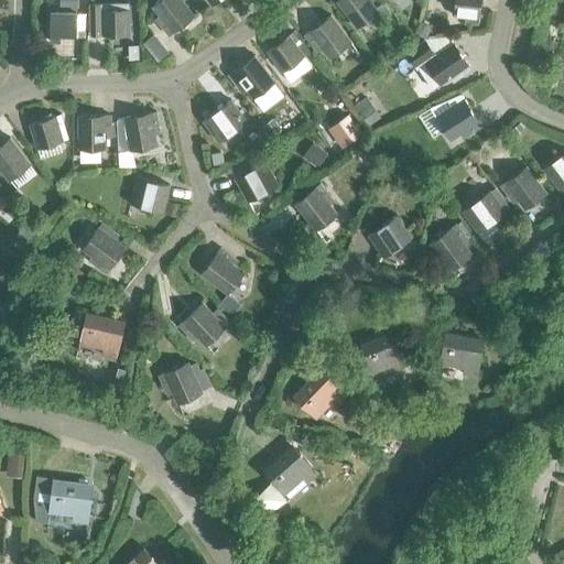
[(153,19),(167,36),(193,17),(179,0),(158,0),(150,7),(158,15),(153,19)]
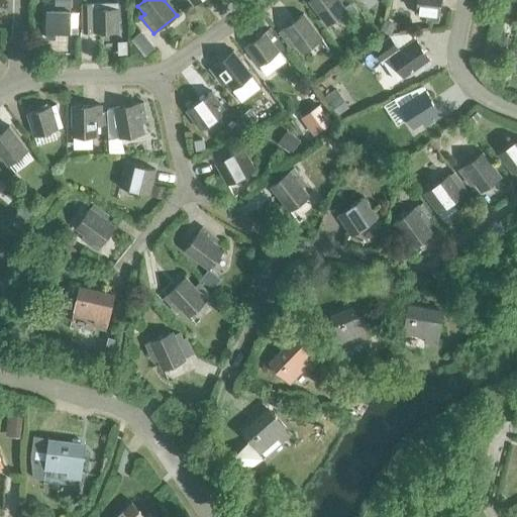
[(308,0),(307,1),(326,26),(345,11),(338,2),(340,0),(308,0)]
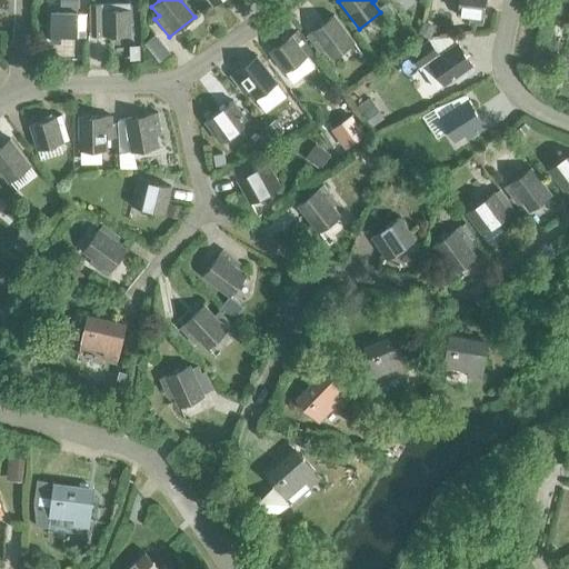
[(470,22),(480,23),(482,0),(457,0),(456,15),(470,17),(470,22)]
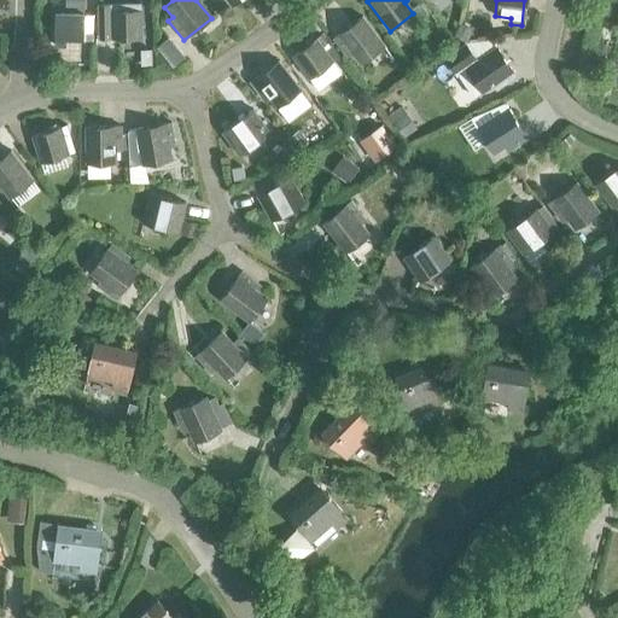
[(64,41),(82,41),(83,12),(54,11),(53,46),(64,47),(64,41)]
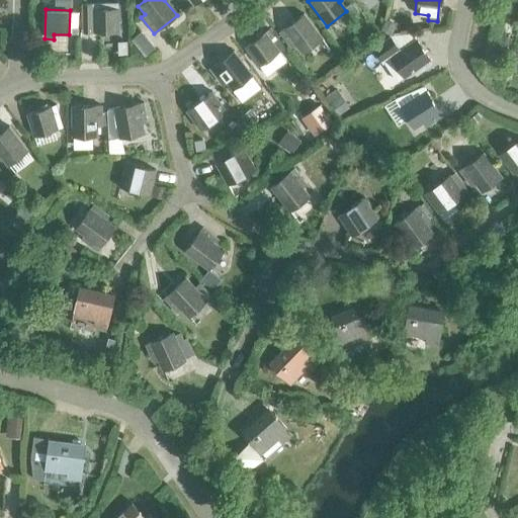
[(87,23),(87,33),(116,32),(116,9),(92,9),(93,23),(87,23)]
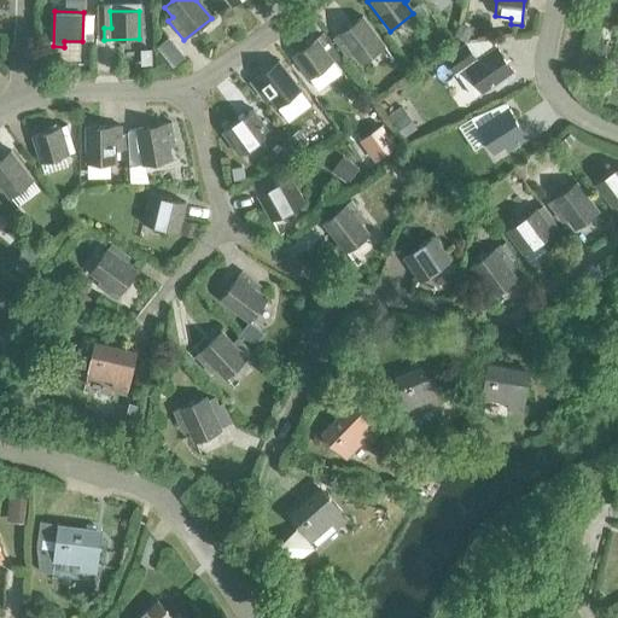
[(351,53),(359,64),(382,46),(360,17),(332,38),(347,57),(351,53)]
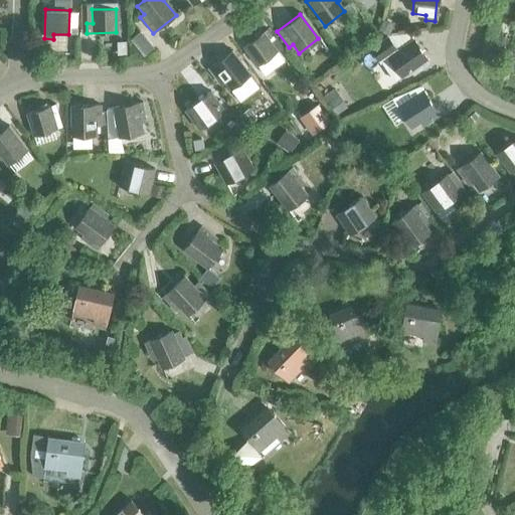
[(242,46),(256,65),(277,51),(268,39),(272,37),(267,30),(242,46)]
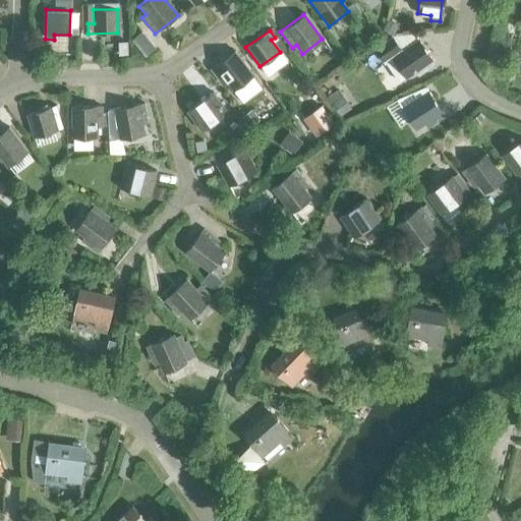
[(393,35),(374,48),(385,63),(386,62),(399,80),(404,77),(413,71),(417,75),(432,64),(435,63),(413,33),(393,35)]
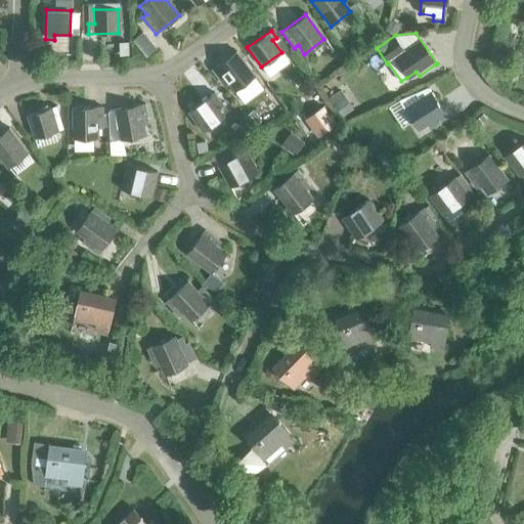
[(226,83),(233,92),(253,77),(234,51),(211,70),(222,86),(226,83)]
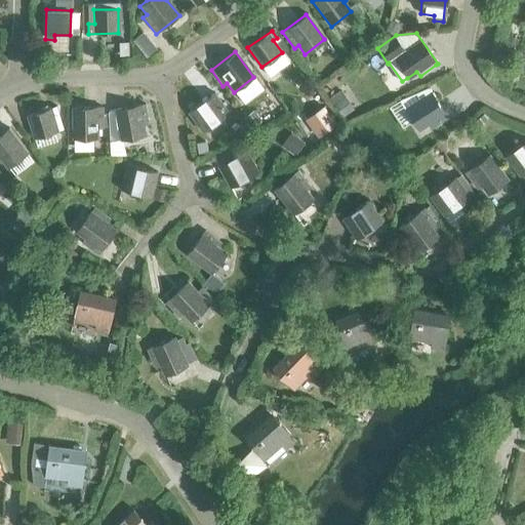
[(427,124),(429,129),(446,118),(430,92),(403,110),(417,130),(427,124)]
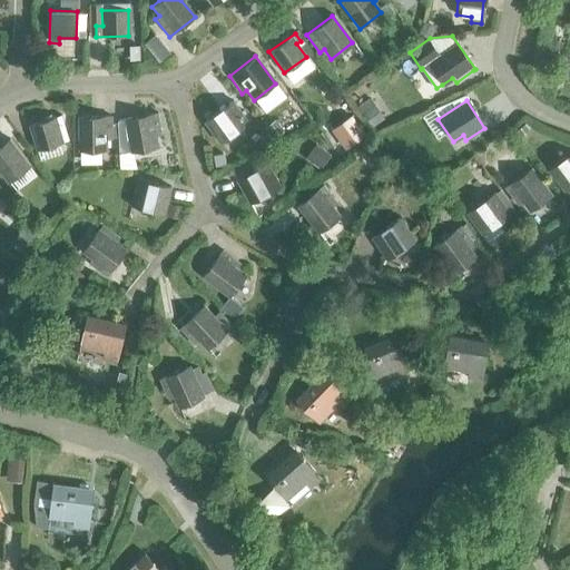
[(204,123),(219,144),(246,124),(231,102),(204,123)]
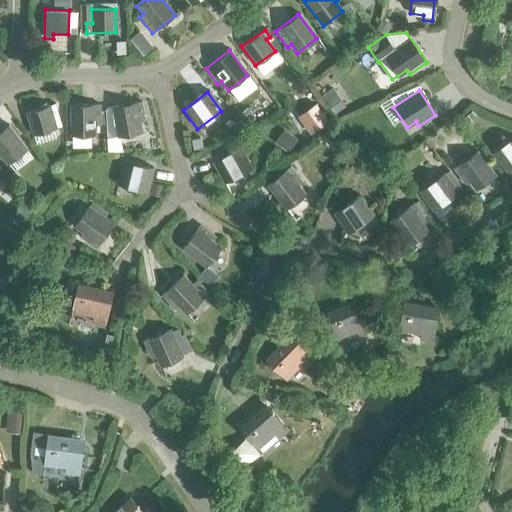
[(112,108),(105,109),(109,137),(116,136),(116,137),(140,133),(138,123),(143,122),(140,103),(111,107),(112,108)]
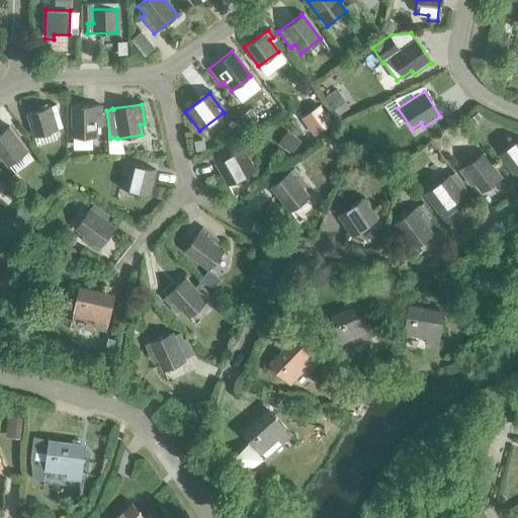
[(25,114),(32,137),(56,131),(52,116),(57,114),(54,106),(25,114)]
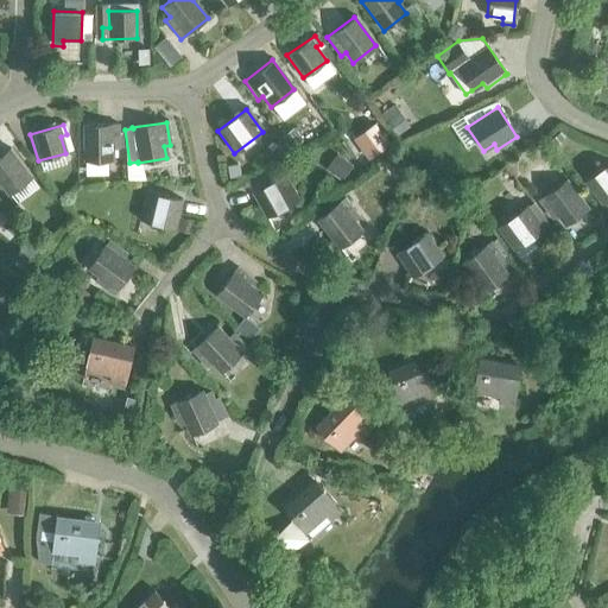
[(82,126),(83,163),(112,162),(112,149),(118,149),(116,125),(82,126)]
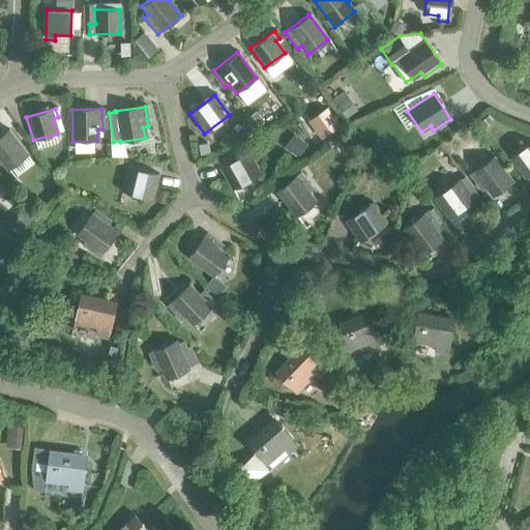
[(0,163),(6,171),(26,155),(7,130),(0,135),(0,163)]
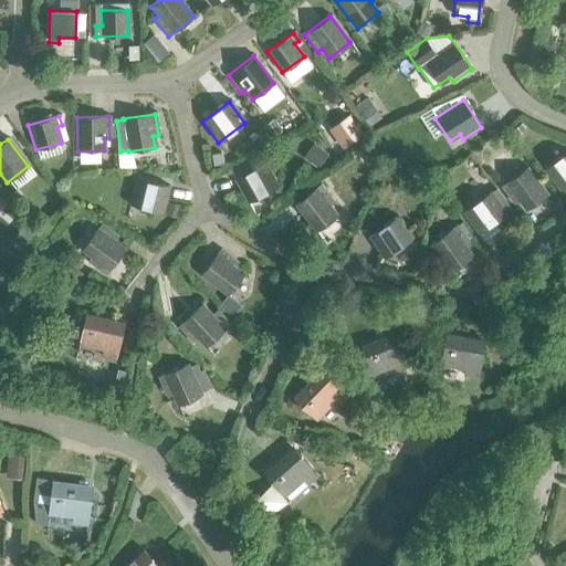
[(353,148),(362,159),(373,149),(364,139),(353,148)]
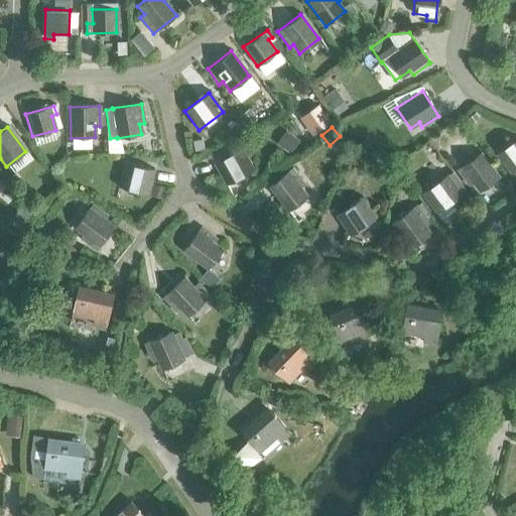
[(515,138),(495,153),(510,173),(515,168),(515,138)]
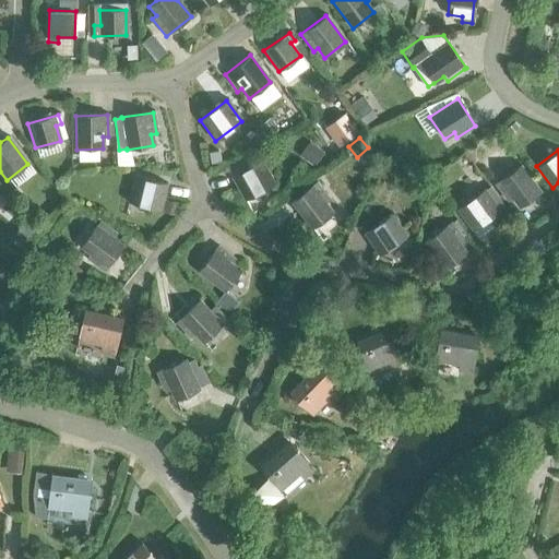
[(261,161),(230,178),(244,201),(273,183),(261,161)]
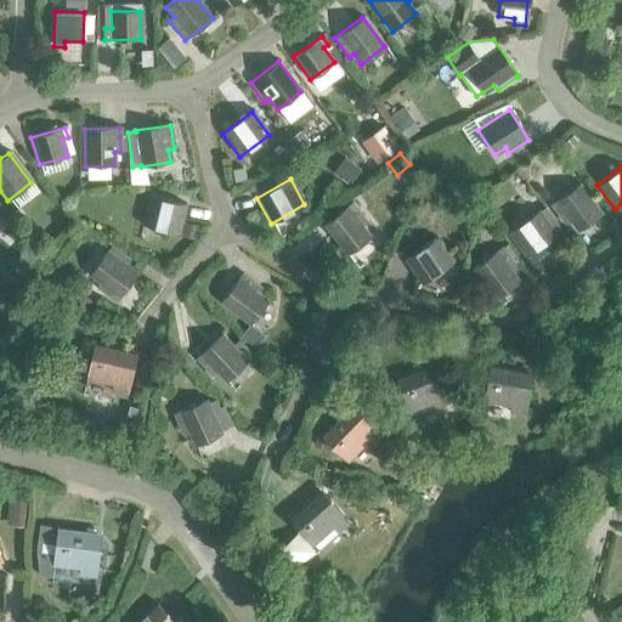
[(569,220),(577,231),(600,214),(578,184),(549,205),(564,225),(569,220)]
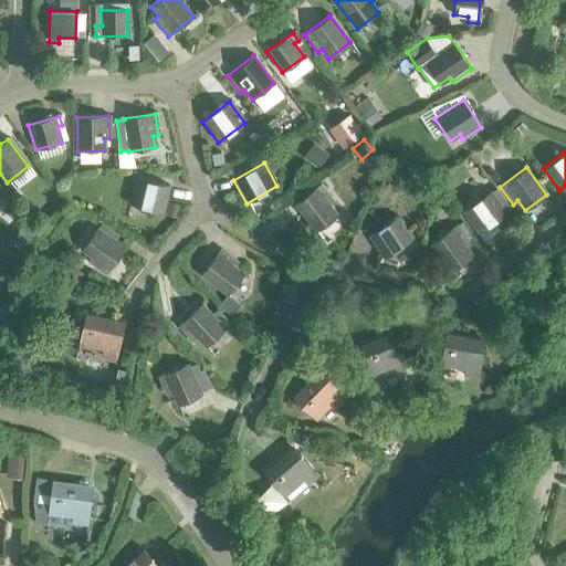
[(399,169),(386,173),(390,189),(404,186),(399,169)]
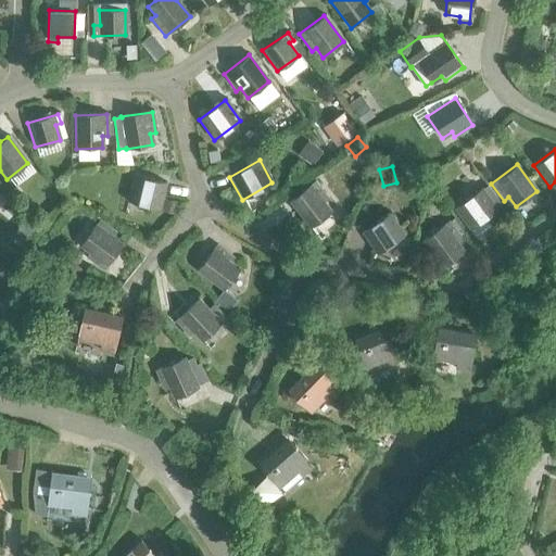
[(133,175),(126,201),(159,210),(162,197),(165,184),(133,175)]
